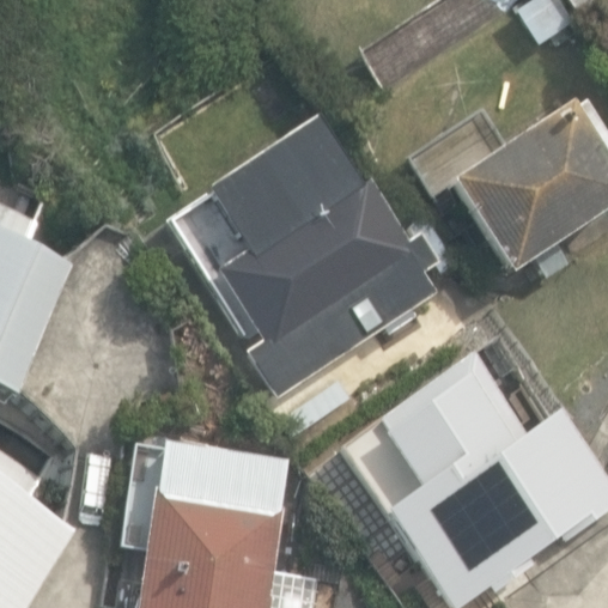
[(533,0),(516,11),(536,43),(572,22),(559,0),(533,0)]
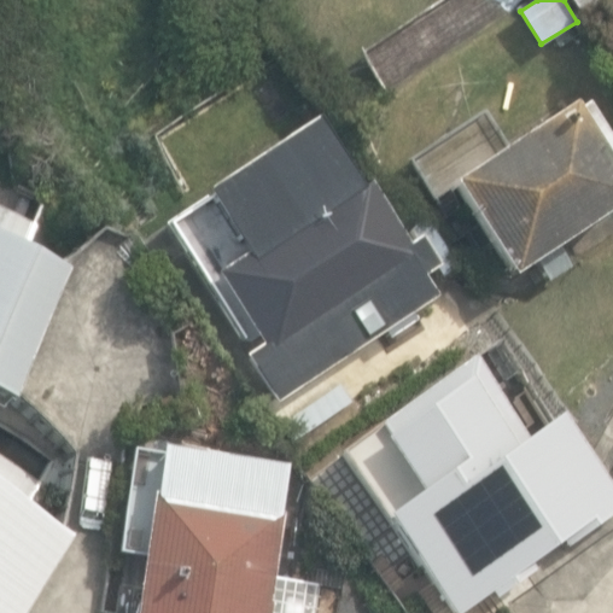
[(455,184),(514,273),(612,208),(612,135),(590,101),(577,110),(573,106),(455,184)]
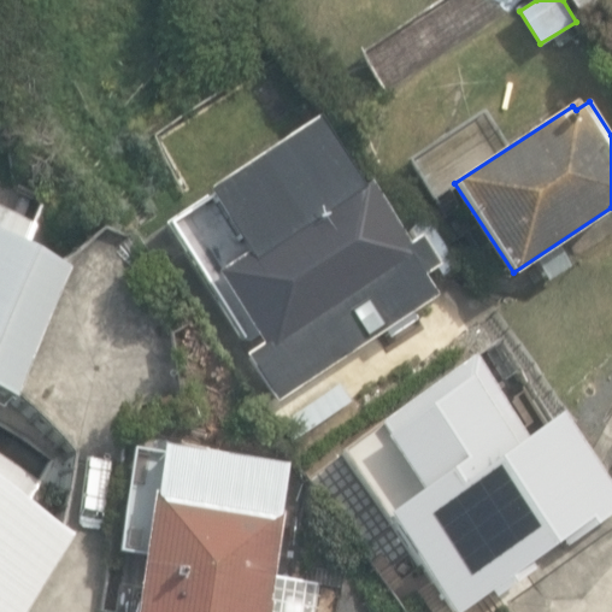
[(505,140),(483,110),(416,157),(437,187),(505,140)]
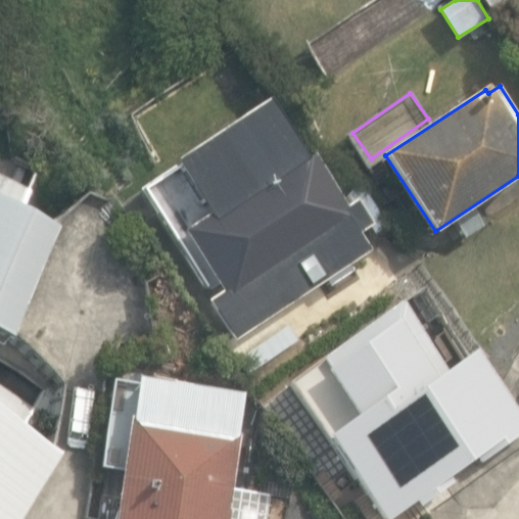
[(235,341),(375,249),(363,230),(375,223),(372,218),(381,211),(362,183),(352,189),(358,197),(345,205),(313,156),(304,161),(266,101),(174,161),(178,169),(147,189),(216,293),(207,299),(235,341)]
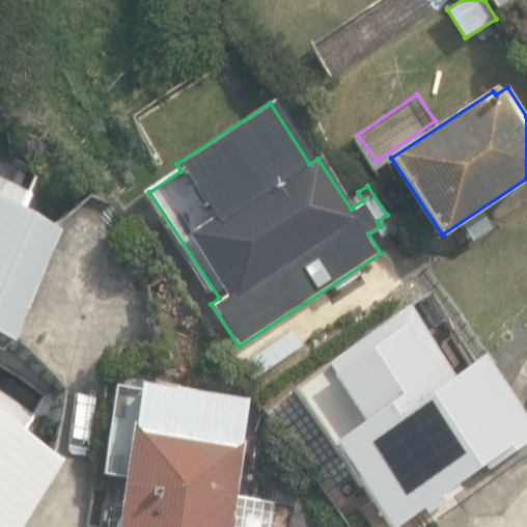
[(60,217),(0,191),(0,321),(12,327),(60,217)]
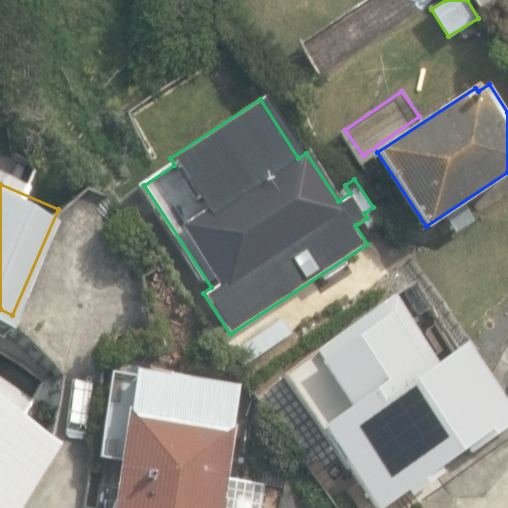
[(439,358),(392,294),(364,315),(370,323),(316,362),(310,354),(280,375),(377,507),(384,507),(409,490),(413,495),(446,471),(442,467),(469,447),(473,453),(507,427),(507,402),(463,341),(439,358)]
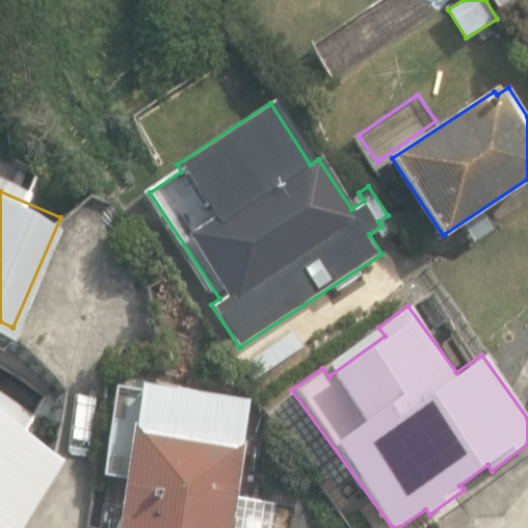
[(136,366),(110,527),(223,527),(247,384),(136,366)]
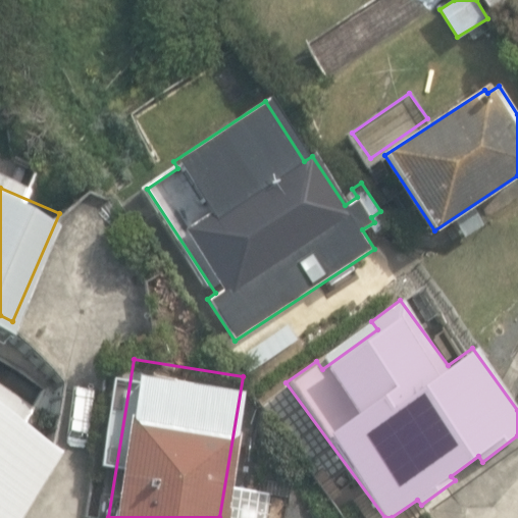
[(0,517),(24,517),(67,451),(0,410),(0,517)]
